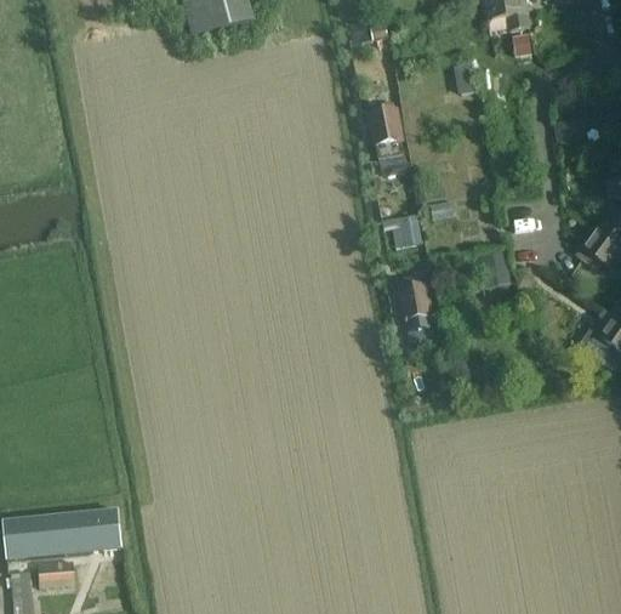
[(183,0),(192,34),(254,18),(249,0),(183,0)]
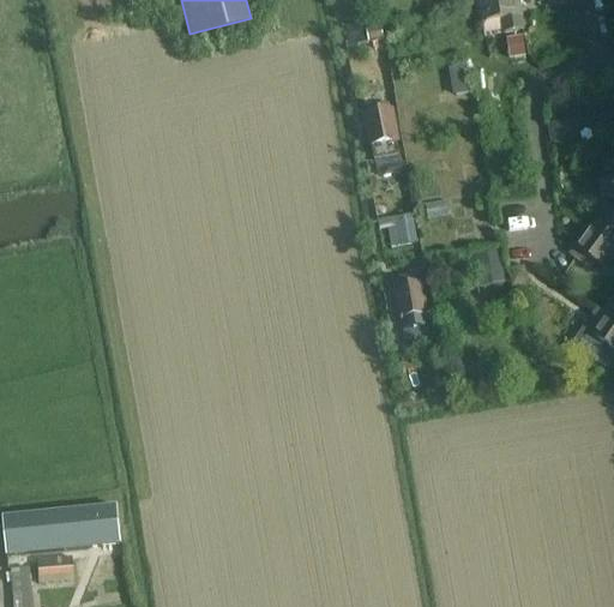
[(482,16),(501,12),(519,8),(517,0),(479,0),(482,16)]
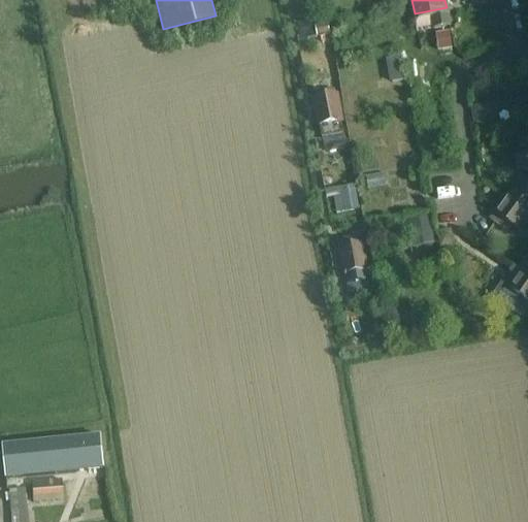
[(449,20),(447,7),(431,10),(433,23),(449,20)]
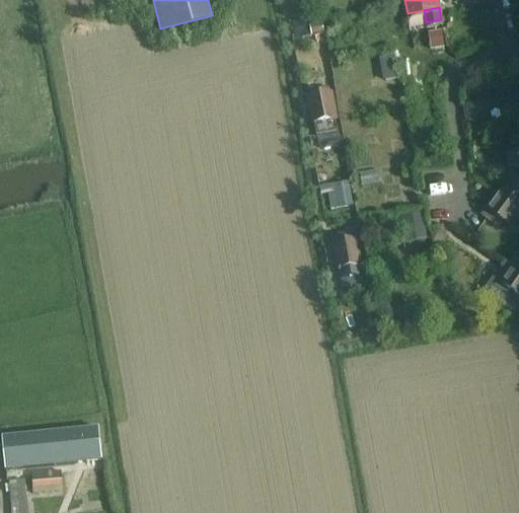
[(322,18),(310,21),(312,30),(324,28),(322,18)]
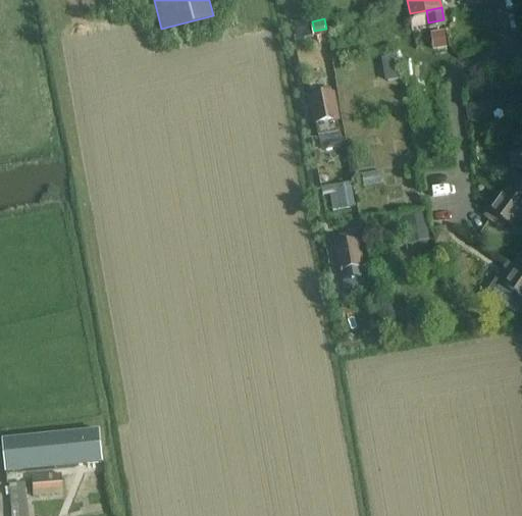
[(445,27),(432,28),(434,45),(447,43),(445,27)]
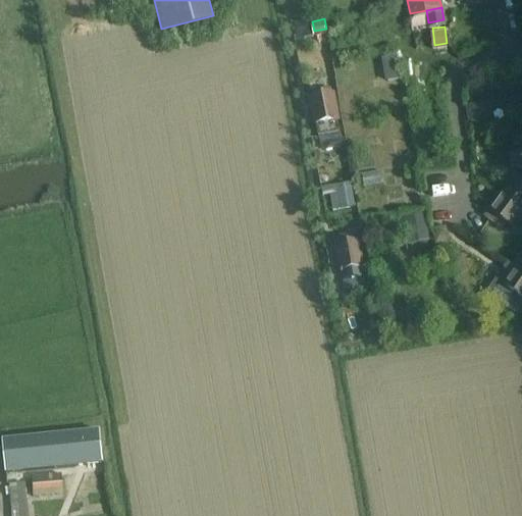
[(335,115),(336,115),(332,90),(311,93),(315,119),(316,119),(318,132),(338,129),(335,115)]
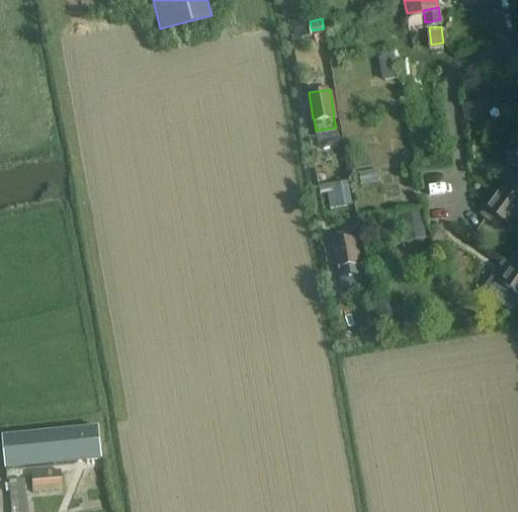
[(478,96),(462,99),(465,115),(481,112),(478,96)]
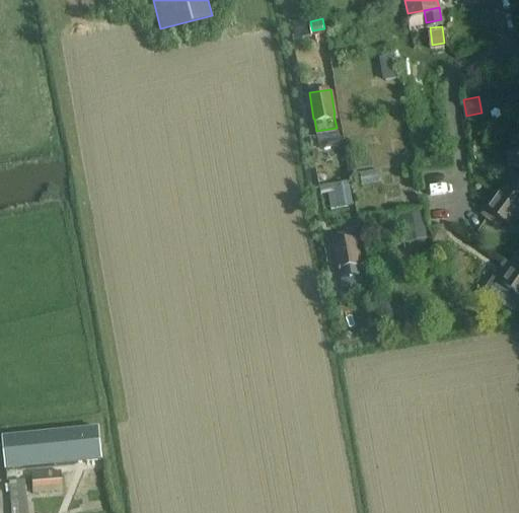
[(510,172),(498,189),(518,204),(518,145),(506,148),(509,164),(511,163),(513,175),(510,172)]
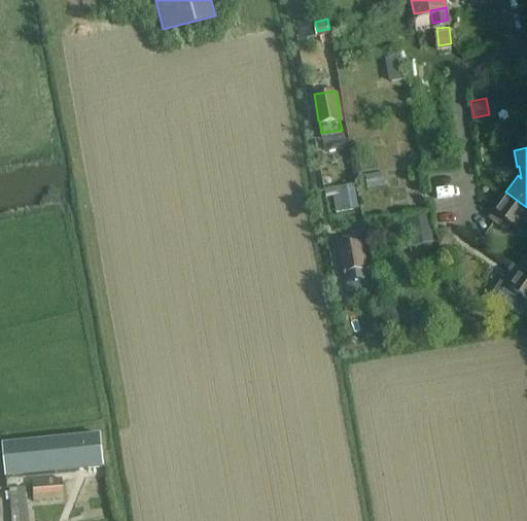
[(418,159),(409,161),(412,173),(421,171),(418,159)]
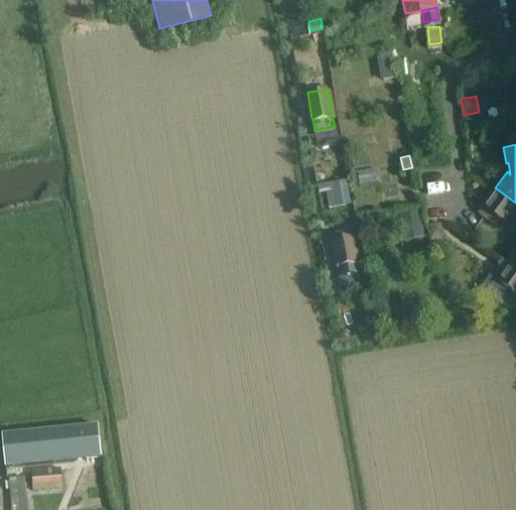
[(346,177),(317,182),(319,195),(326,194),(328,205),(350,201),(346,177)]
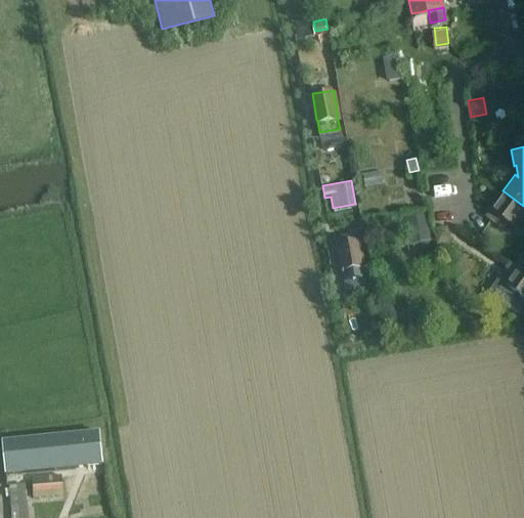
[(516,225),(523,214),(523,206),(503,190),(486,213),(504,225),(508,219),(516,225)]
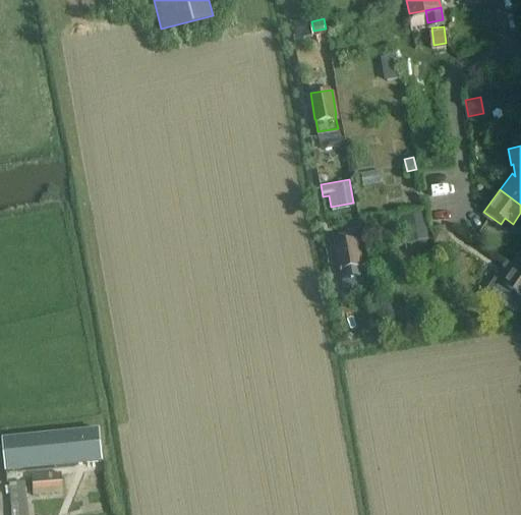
[(422,210),(404,214),(408,235),(427,232),(422,210)]
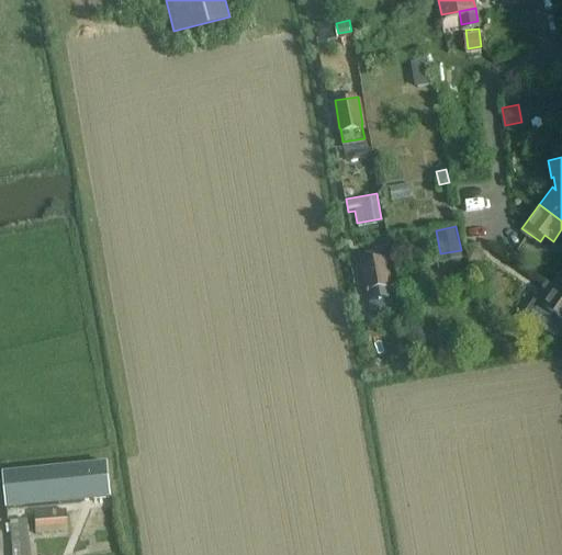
[(479,238),(464,241),(468,258),(482,255),(479,238)]
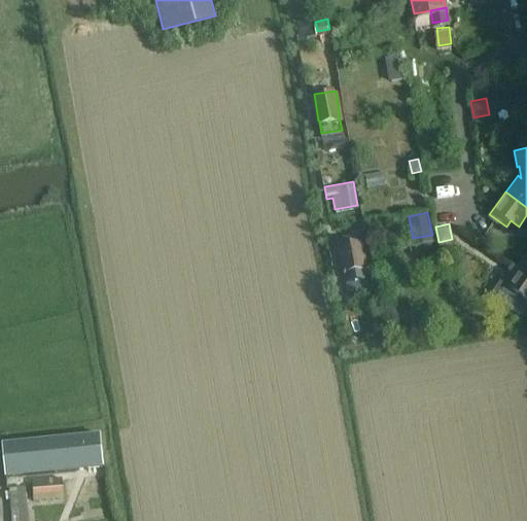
[(340,248),(337,252),(339,265),(343,268),(343,271),(344,270),(346,279),(365,276),(363,267),(365,267),(361,240),(359,233),(338,237),(339,244),(340,248)]
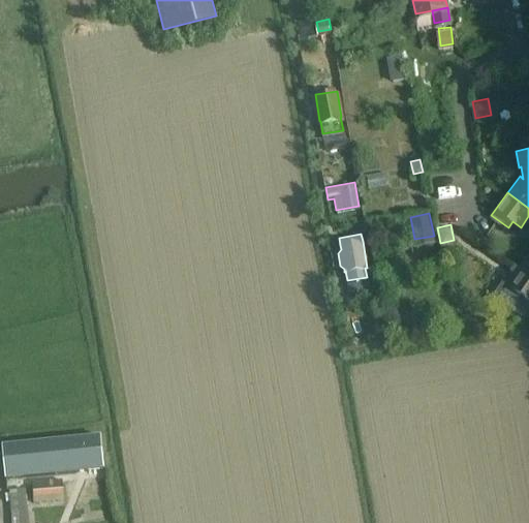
[(502,280),(492,296),(502,303),(504,301),(523,313),(528,304),(528,272),(523,269),(522,268),(509,285),(502,280)]
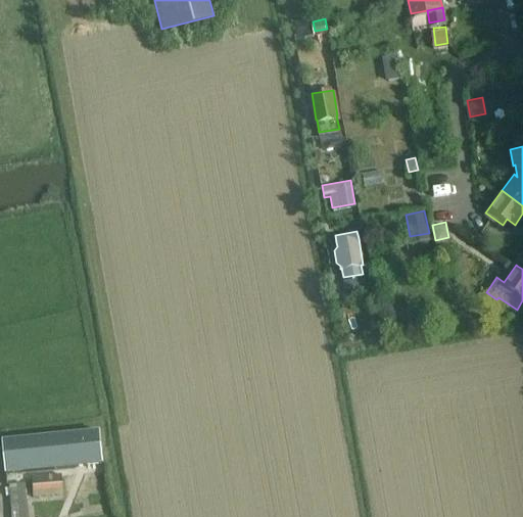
[(439,304),(421,307),(422,319),(440,317),(439,304)]
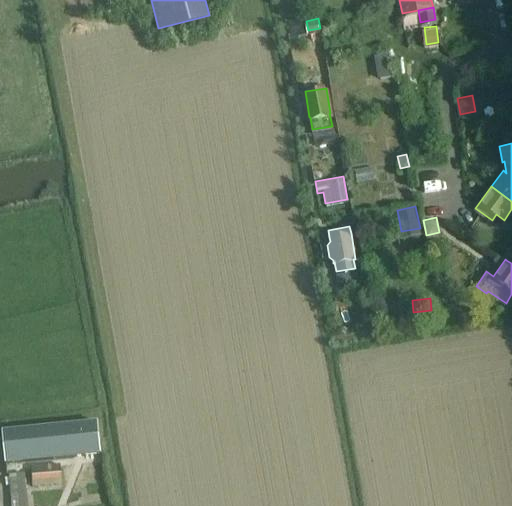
[(97,417),(3,426),(6,460),(100,451),(97,417)]
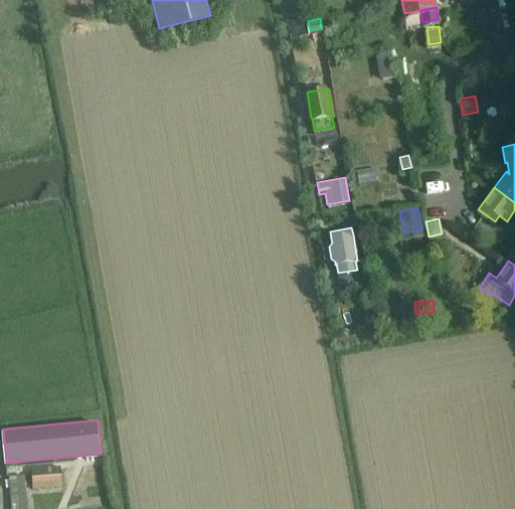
[(8,474),(12,508),(29,508),(25,472),(8,474)]
